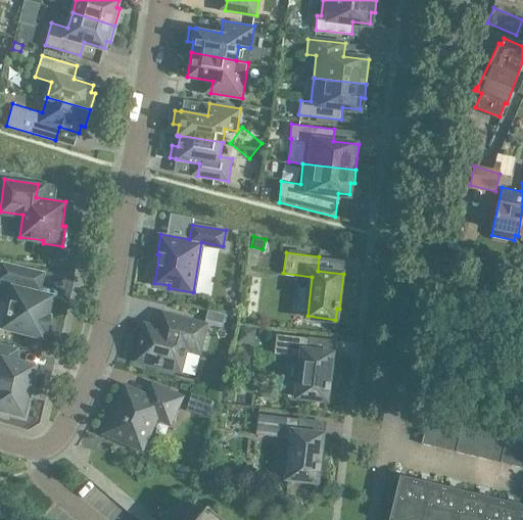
[(212,308),(217,262),(204,261),(200,306),(212,308)]
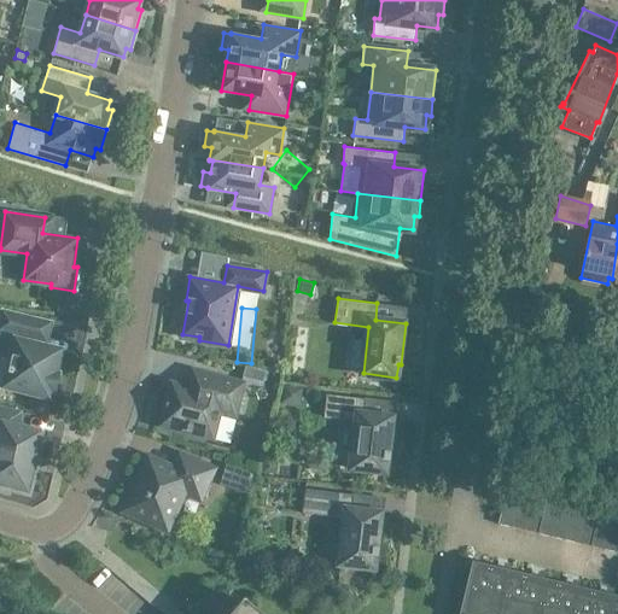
[(45,346),(51,321),(4,310),(0,322),(0,351),(12,355),(5,386),(50,397),(51,389),(54,390),(58,374),(54,373),(60,350),(45,346)]
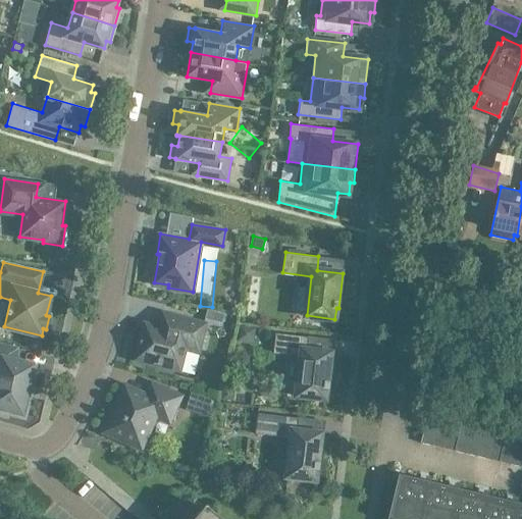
[(207,309),(205,317),(221,321),(223,313),(207,309)]
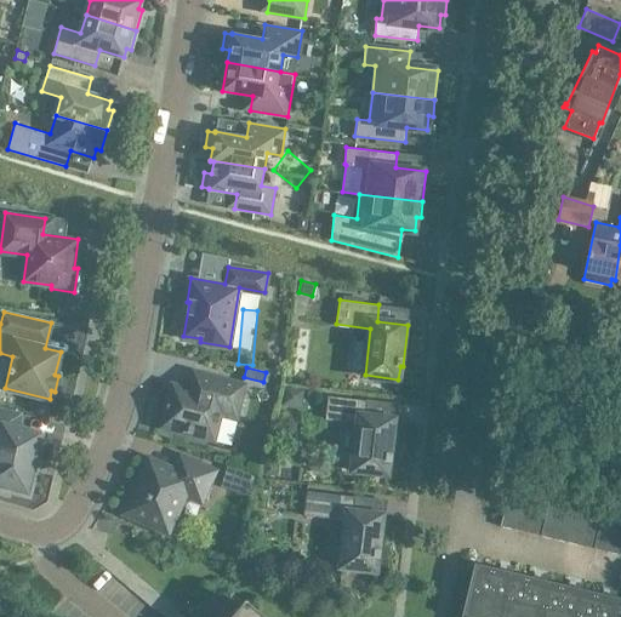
[(199,371),(194,388),(188,387),(187,392),(171,388),(160,427),(215,441),(222,415),(237,418),(246,383),(199,371)]
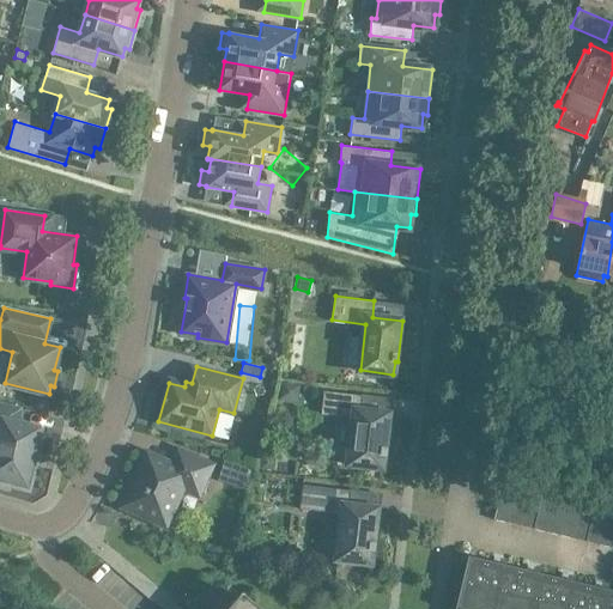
[(360,410),(363,395),(323,390),(321,414),(354,418),(349,463),(382,468),(383,455),(386,455),(390,414),(360,410)]
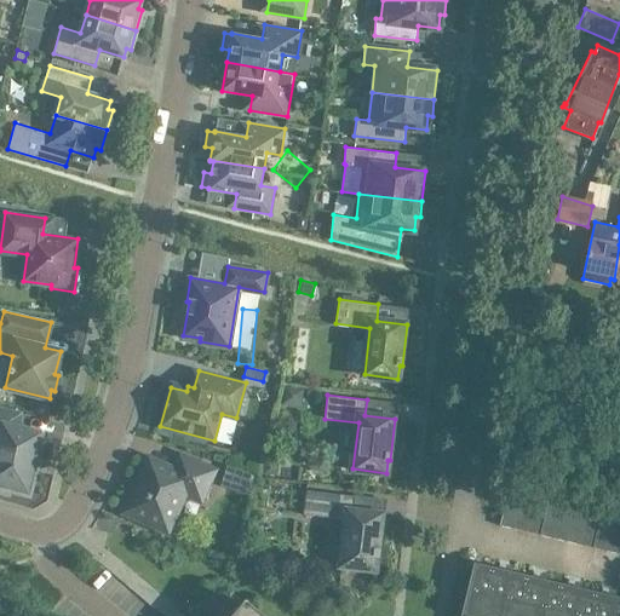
[(6,485),(27,490),(41,433),(17,427),(21,412),(0,407),(0,487),(6,488),(6,485)]
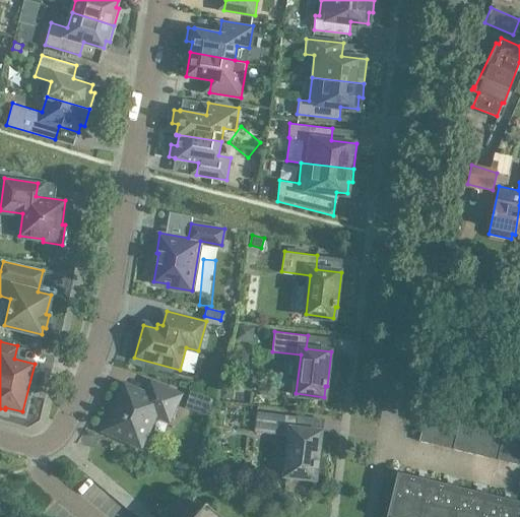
[(180,394),(150,381),(145,393),(125,384),(112,415),(109,415),(105,423),(107,426),(106,429),(140,445),(154,413),(169,419),(180,394)]
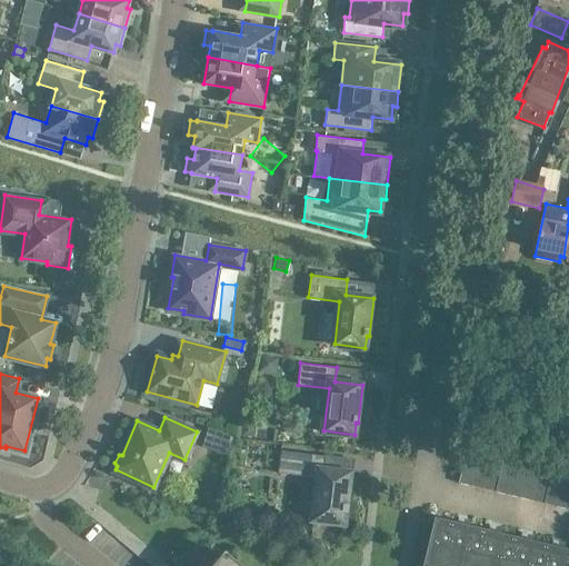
[(313,519),(342,523),(343,523),(346,512),(348,512),(352,473),(323,469),(326,455),(281,449),(278,472),(318,476),(313,519)]
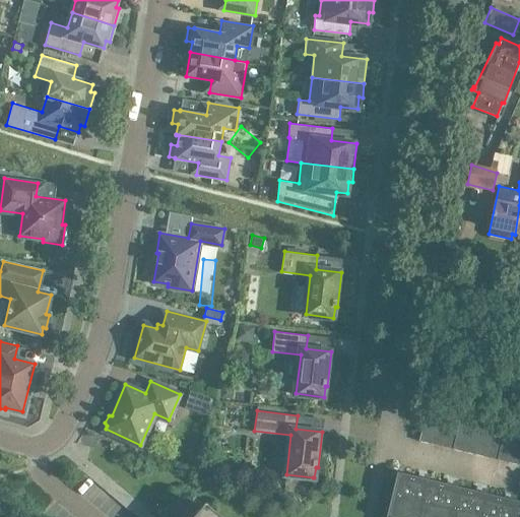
[(430,442),(436,417),(425,415),(418,439),(430,442)]
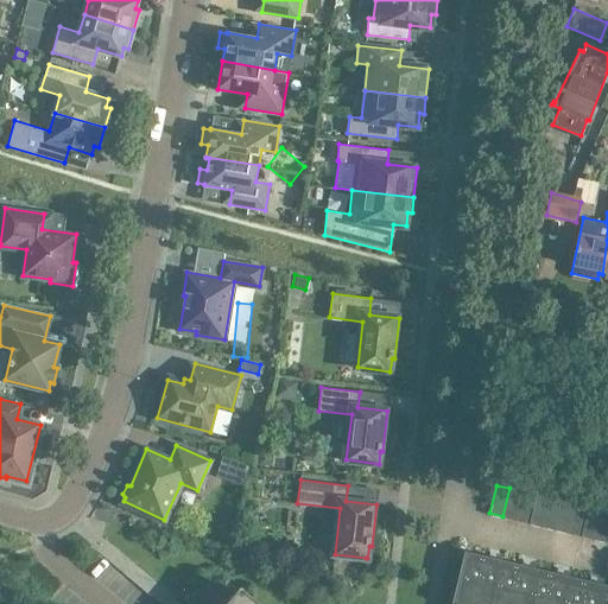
[(515,520),(523,491),(510,488),(502,516),(515,520)]
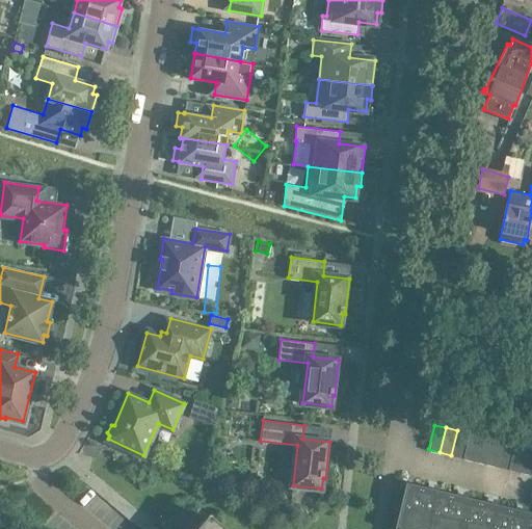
[(457,430),(451,455),(462,457),(469,432),(457,430)]
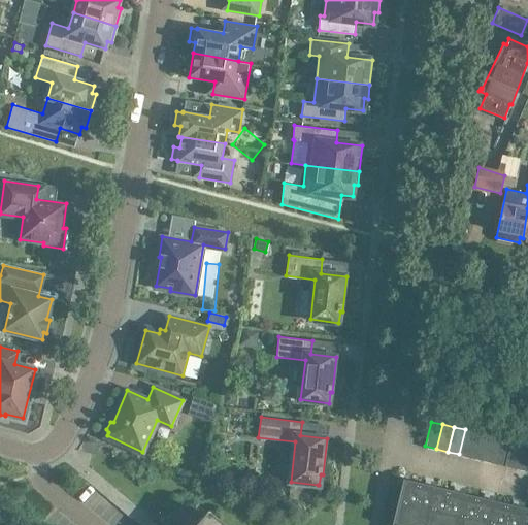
[(465,429),(459,454),(470,457),(476,432),(465,429)]
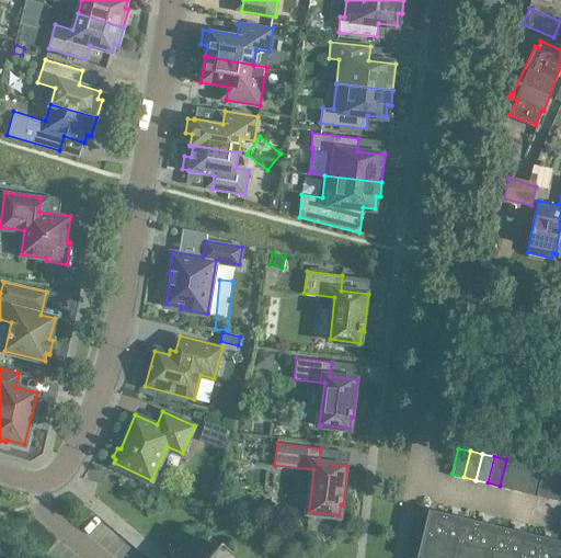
[(506,459),(500,486),(512,489),(518,463),(506,459)]
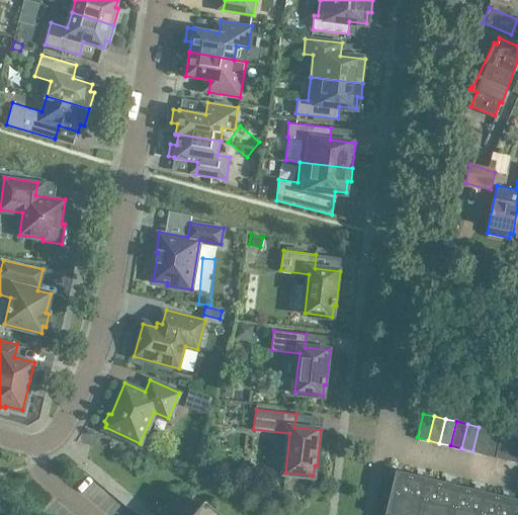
[(479,427),(472,451),(484,454),(490,429),(479,427)]
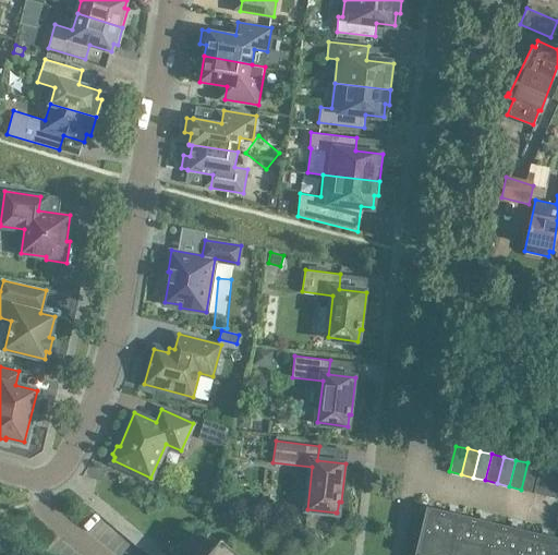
[(528,462),(521,490),(533,492),(540,466),(528,462)]
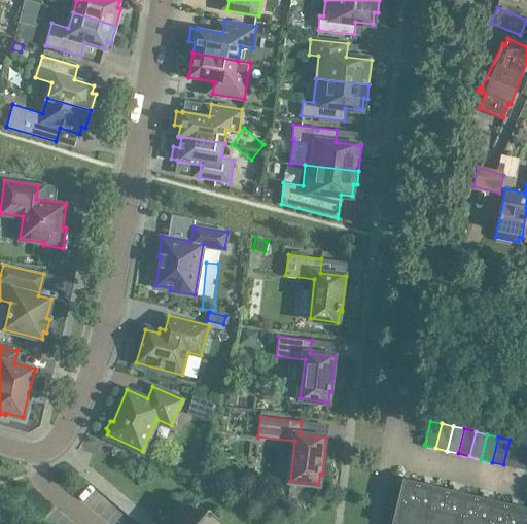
[(510,440),(503,464),(515,467),(521,443),(510,440)]
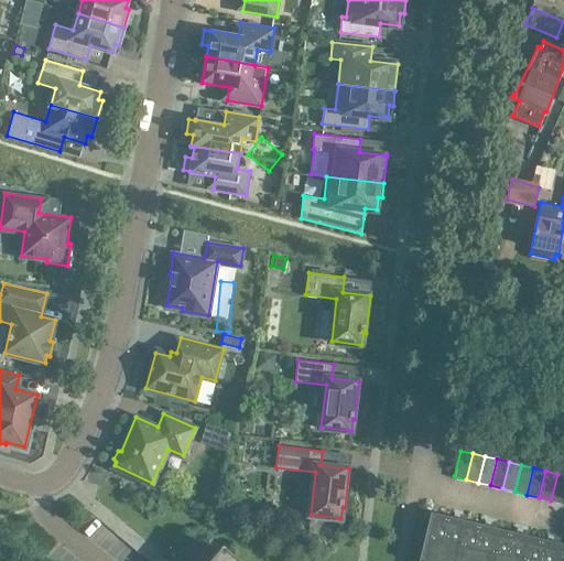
[(563,474),(557,474),(551,500),(563,504),(563,498),(563,474)]
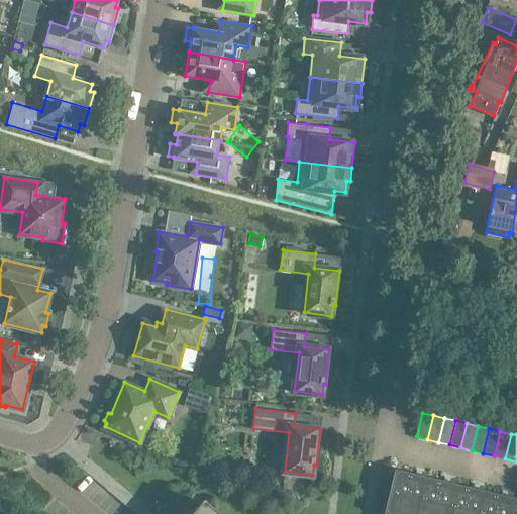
[(386,513),(416,513),(425,478),(396,471),(386,513)]
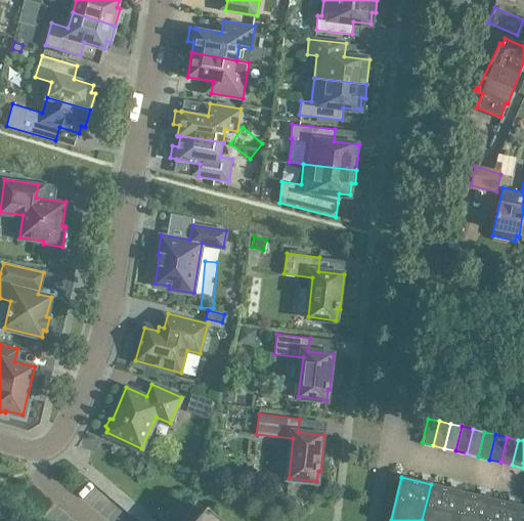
[(431,484),(422,520),(452,520),(461,491),(431,484)]
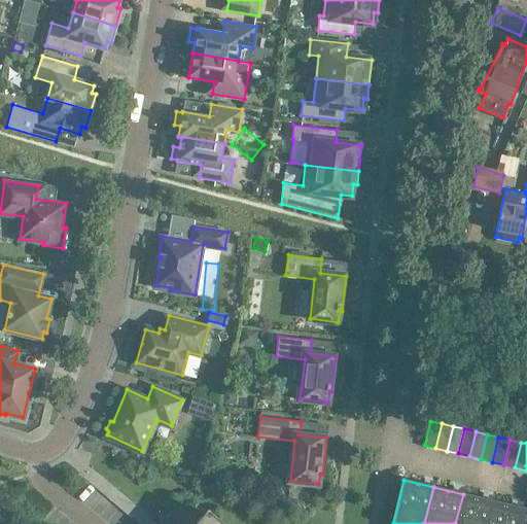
[(463,494),(455,523),(486,523),(492,501),(463,494)]
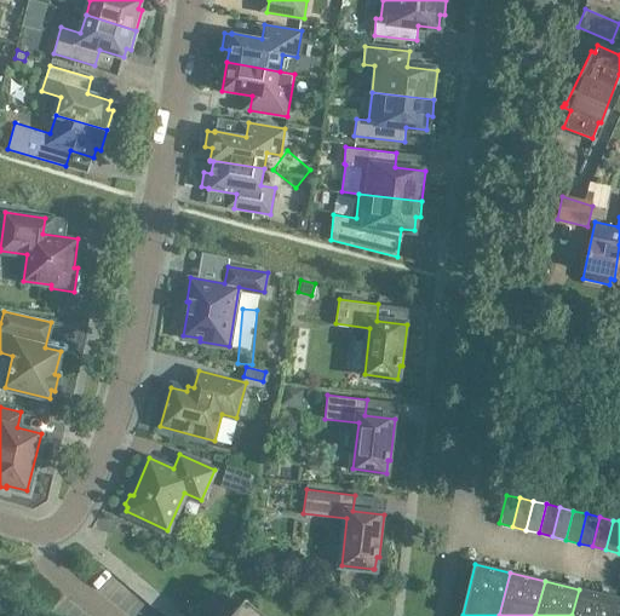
[(579,589),(572,615),(608,615),(613,598),(579,589)]
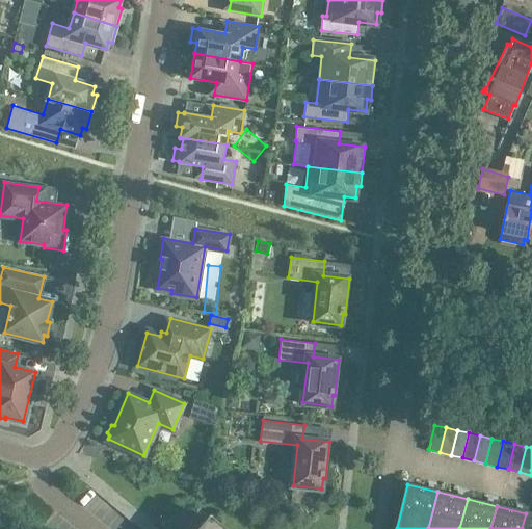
[(531,528),(531,513),(526,513),(522,528),(531,528)]
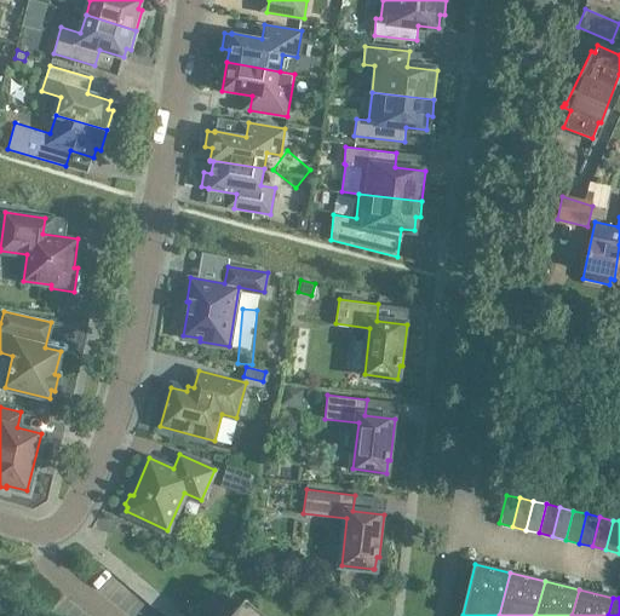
[(263,615),(246,602),(233,615),(263,615)]
